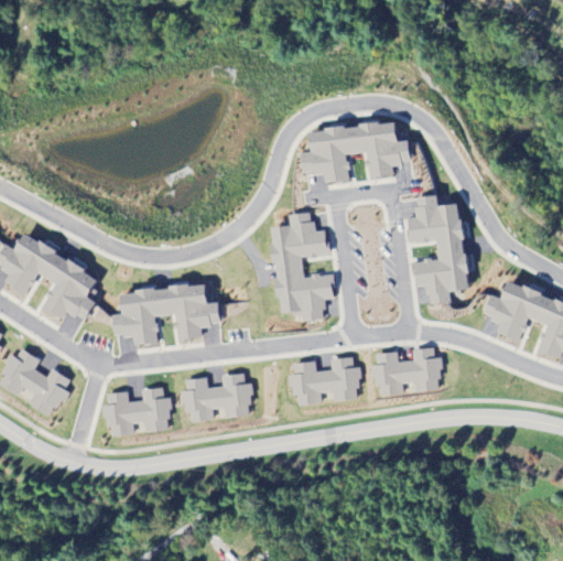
[(307,130),(311,151),(296,152),(300,174),(324,171),(325,184),(349,181),(346,154),(365,151),(368,179),(393,175),(392,163),(411,161),(408,139),(397,140),(394,121),(380,123),(380,121),(307,130)]
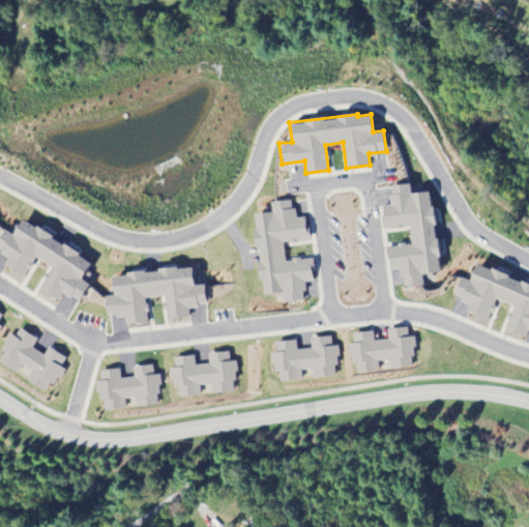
[(431,191),(410,193),(409,183),(389,184),(391,203),(381,204),(383,227),(409,225),(410,243),(384,245),(386,269),(400,268),(401,286),(421,284),(420,272),(437,271),(431,191)]
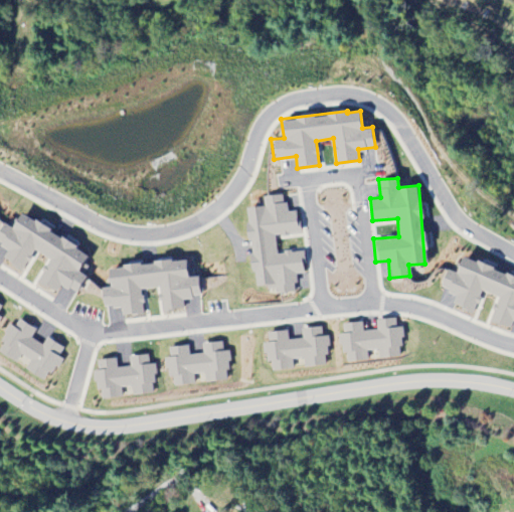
[(246,206),(252,286),(274,284),(275,293),(295,291),(294,273),(304,273),(302,249),(277,251),(275,234),(300,232),(298,209),(286,210),(285,193),(264,195),(265,205),(246,206)]
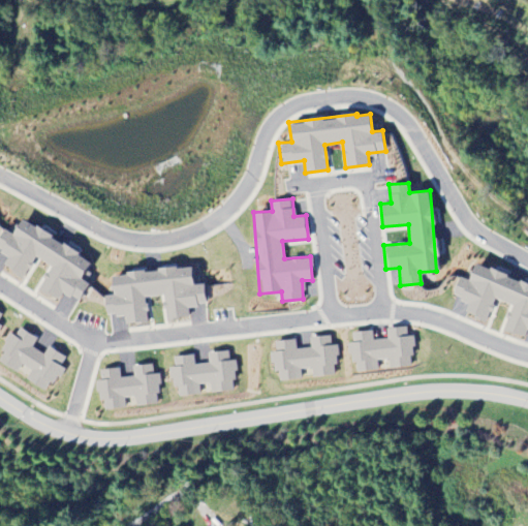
[(91,260),(21,218),(12,233),(4,227),(0,235),(0,249),(8,255),(2,265),(23,277),(35,255),(50,265),(36,287),(57,300),(62,290),(76,300),(93,274),(86,269),(91,260)]
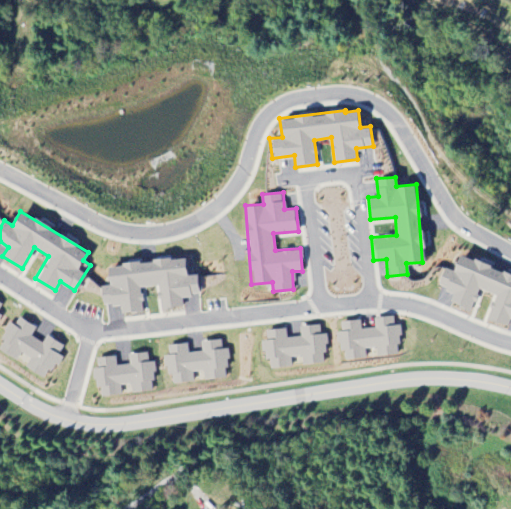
[(510,274),(459,254),(453,270),(444,266),(437,285),(453,292),(449,302),(470,310),(479,288),(494,294),(485,317),(506,326),(509,318),(510,318),(510,274)]
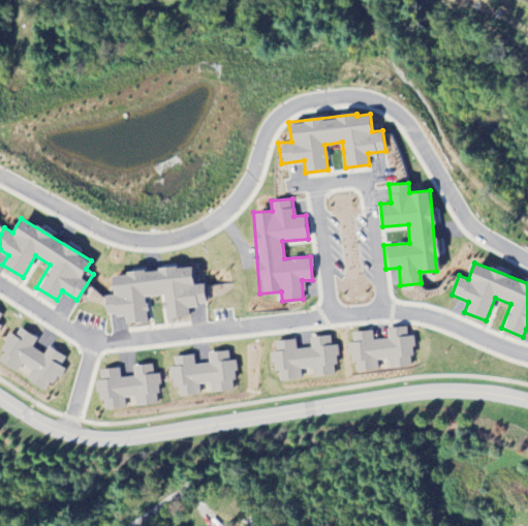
[(111,275),(114,294),(104,295),(107,314),(117,312),(117,316),(126,315),(127,325),(150,321),(146,297),(164,294),(168,319),(191,316),(189,307),(208,304),(205,283),(194,284),(191,266),(178,268),(177,265),(111,275)]
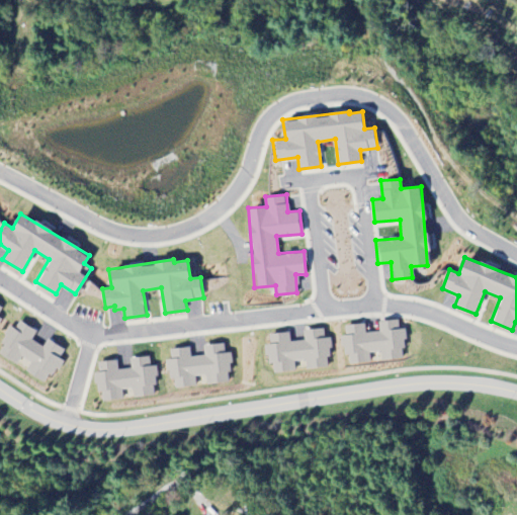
[(404,357),(401,328),(398,328),(397,319),(376,320),(377,331),(364,332),(363,323),(344,324),(344,334),(340,335),(342,354),(347,353),(348,363),(368,361),(368,351),(379,350),(380,360),(404,357)]
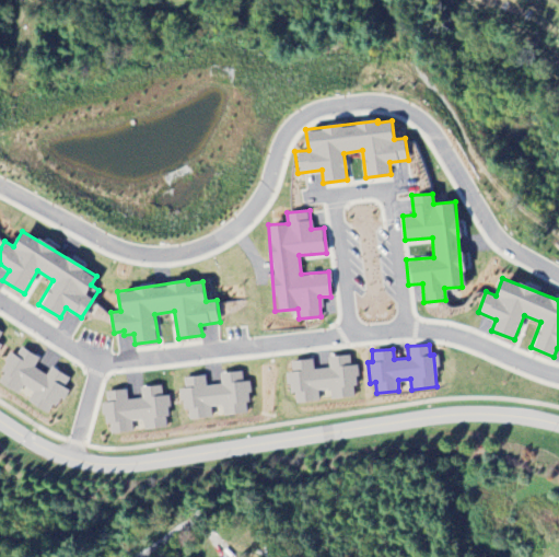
[(26,401),(46,413),(50,404),(57,405),(67,389),(65,386),(68,375),(55,368),(49,367),(45,373),(34,367),(37,356),(20,346),(15,354),(8,351),(4,358),(0,373),(0,383),(16,393),(21,385),(32,391),(26,401)]
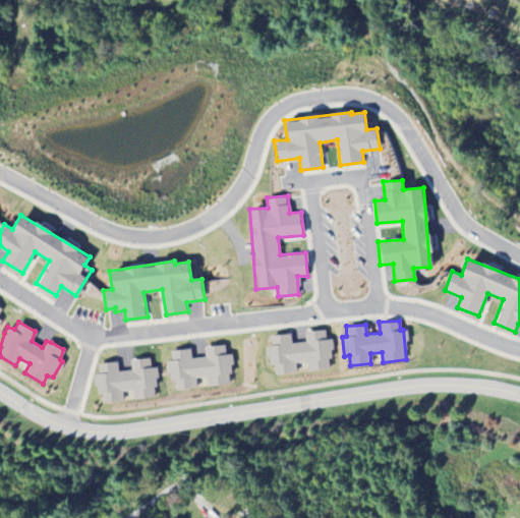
[(329,368),(328,357),(333,357),(331,338),(326,338),(325,329),(304,331),(305,341),(292,343),(291,334),(271,335),(272,345),(267,346),(269,364),(275,364),(276,375),(296,372),(295,362),(306,361),(307,370),(329,368)]
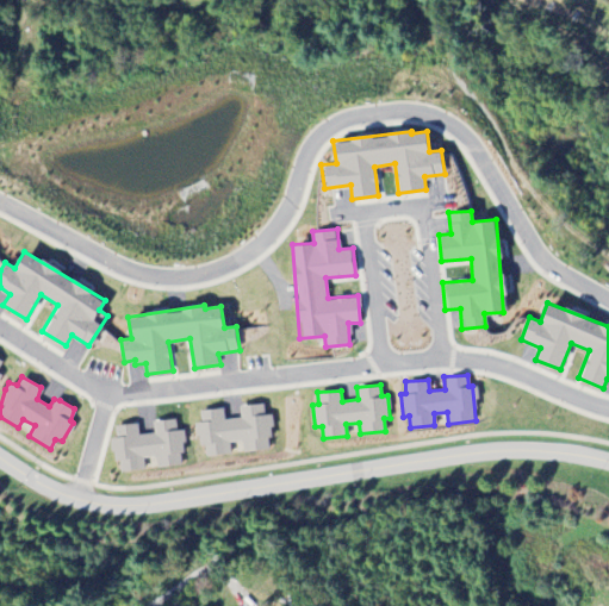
[(207,455),(232,454),(231,442),(243,441),(244,451),(273,449),(271,413),(266,414),(265,403),(241,405),(242,417),(227,418),(225,407),(202,410),(203,422),(198,422),(199,444),(206,444),(207,455)]
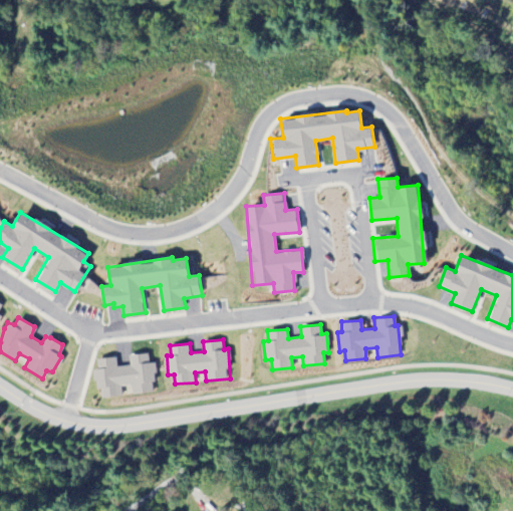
[(101,398),(122,395),(121,386),(132,384),(133,394),(154,392),(153,380),(158,379),(156,361),(151,361),(150,352),(130,354),(131,364),(117,365),(116,356),(96,358),(97,368),(92,368),(94,388),(100,388),(101,398)]
